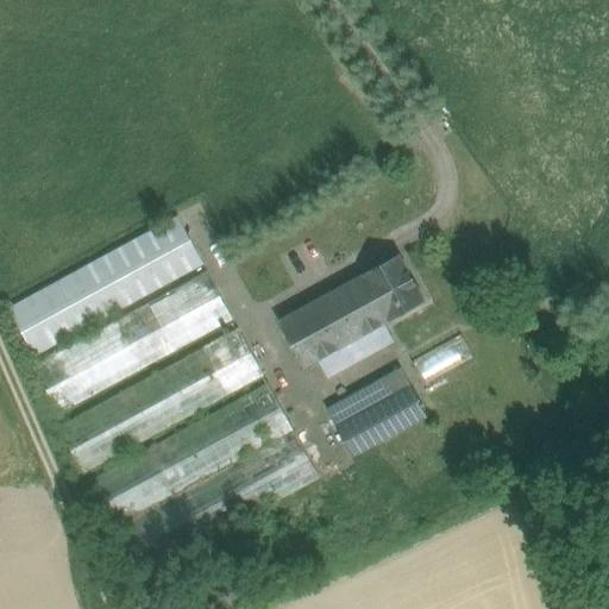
[(177,215),(8,307),(36,356),(203,264),(177,215)]
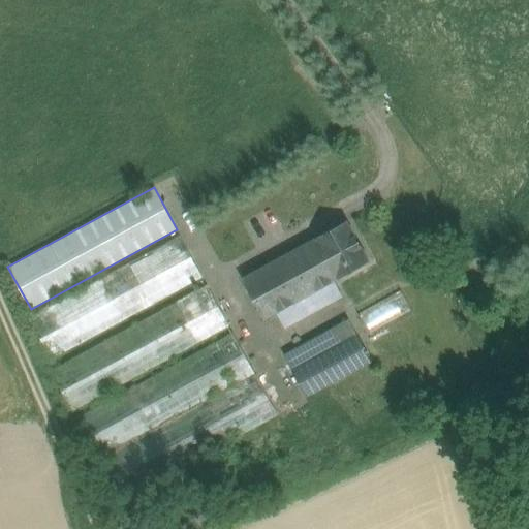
[(347,221),(315,239),(338,278),(369,260),(347,221)]
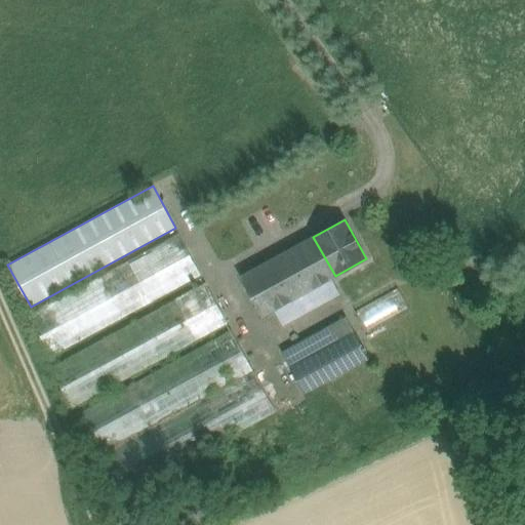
[(178,234),(29,315),(51,357),(202,275),(178,234)]
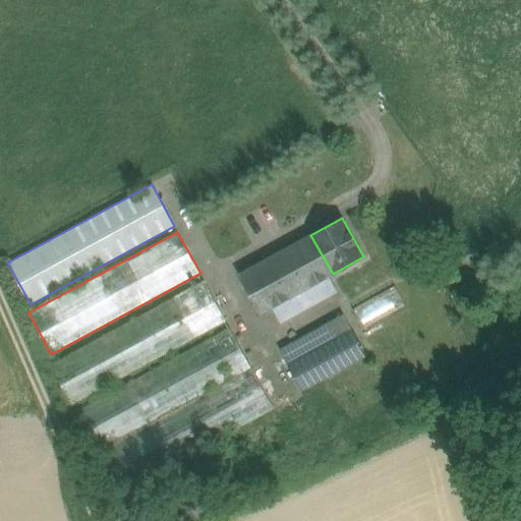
[(310,235),(238,275),(259,314),(333,274),(310,235)]
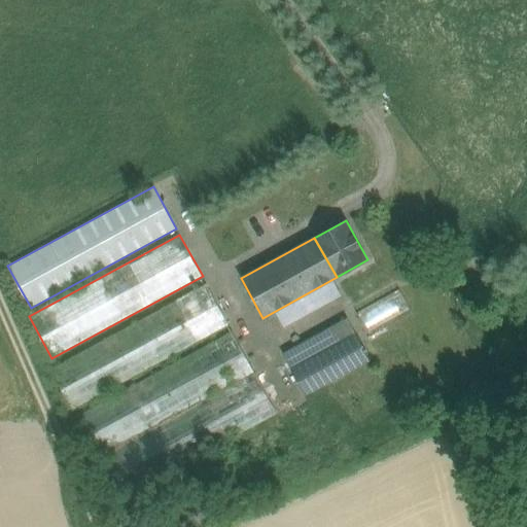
[(206,283),(175,301),(198,342),(229,325),(206,283)]
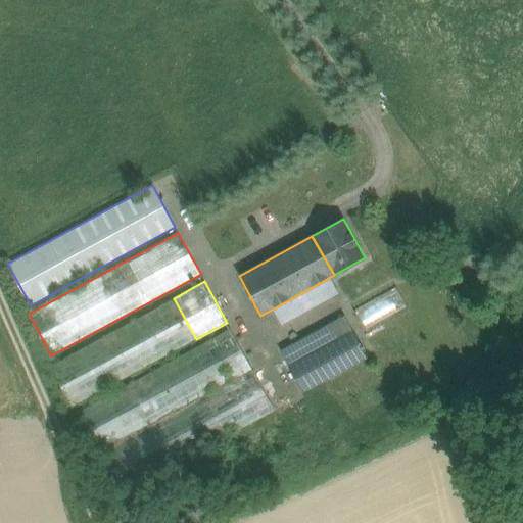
[(174,298),(50,366),(73,407),(196,339),(174,298)]
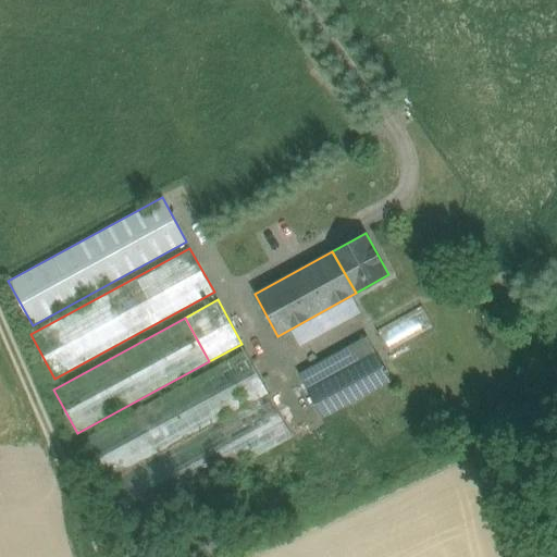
[(368,335),(298,373),(322,418),(392,380),(368,335)]
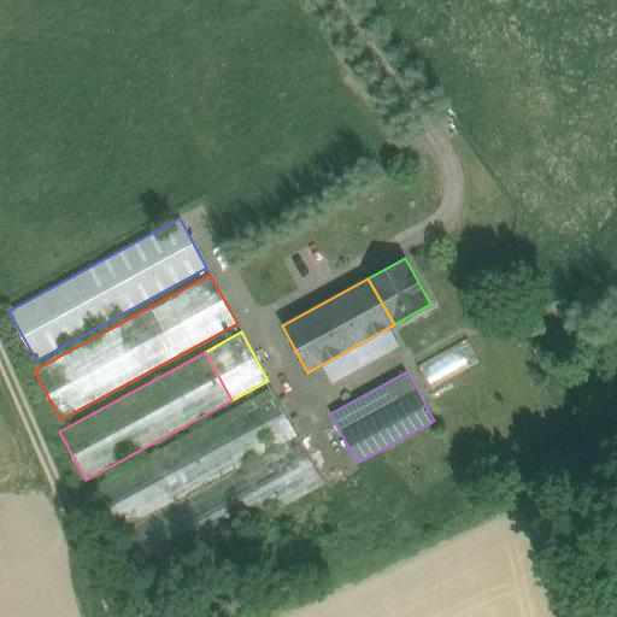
[(271,387),(83,489),(109,538),(298,435),(271,387)]
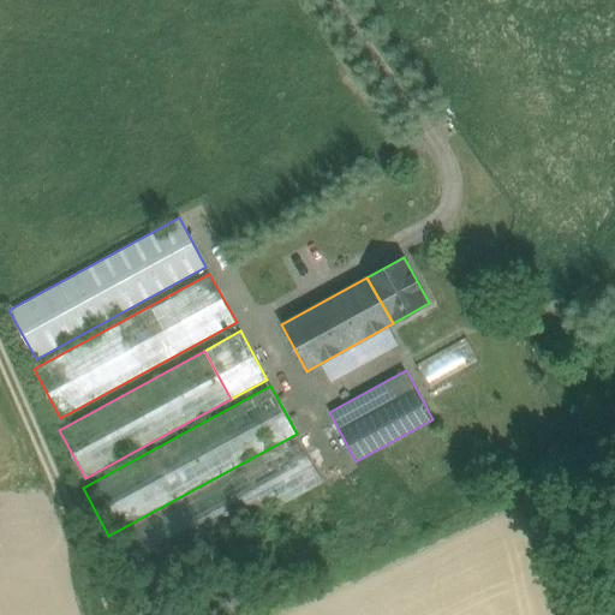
[(108,536),(102,539),(130,589),(323,483),(297,434),(108,536)]
